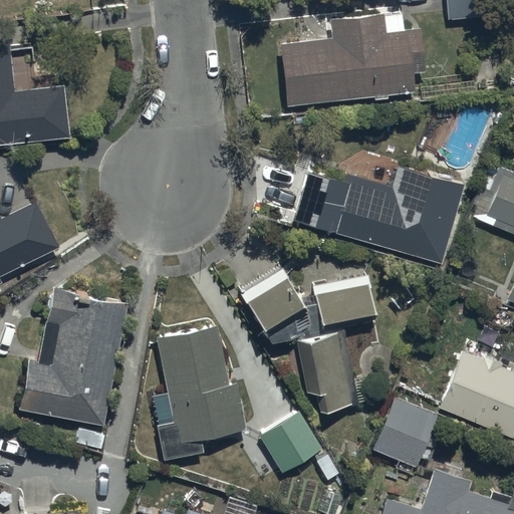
[(484,0),(446,0),(449,20),(486,16),(484,0)]
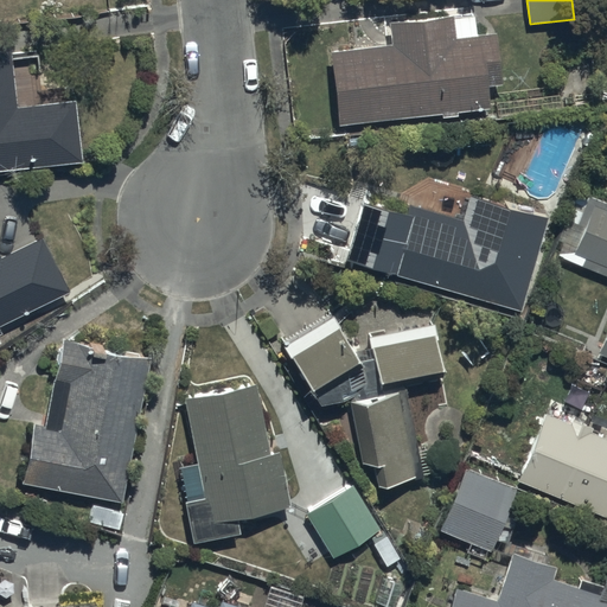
[(331,52),(338,126),(442,114),(442,119),(457,116),(457,113),(490,109),(487,85),(503,84),(498,36),(478,38),(475,19),(452,21),(452,17),(389,24),(391,46),(331,52)]
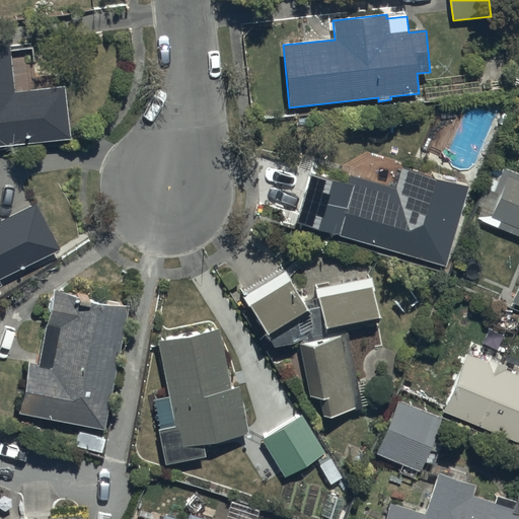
[(12,44),(0,45),(0,147),(71,141),(66,88),(16,92),(12,44)]
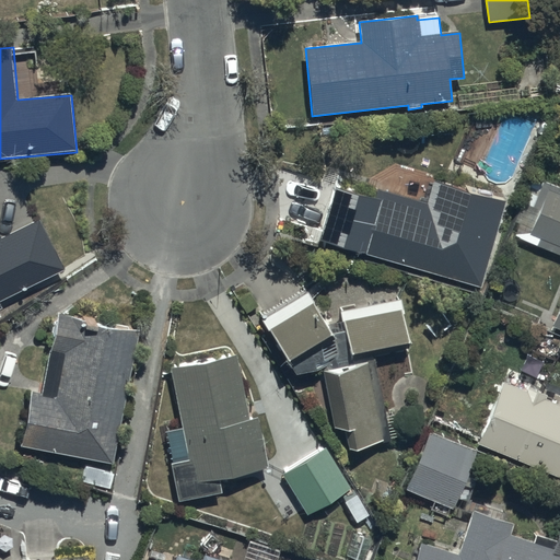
[(516,236),(559,254),(559,186),(533,175),(514,220),(522,223),(516,236)]
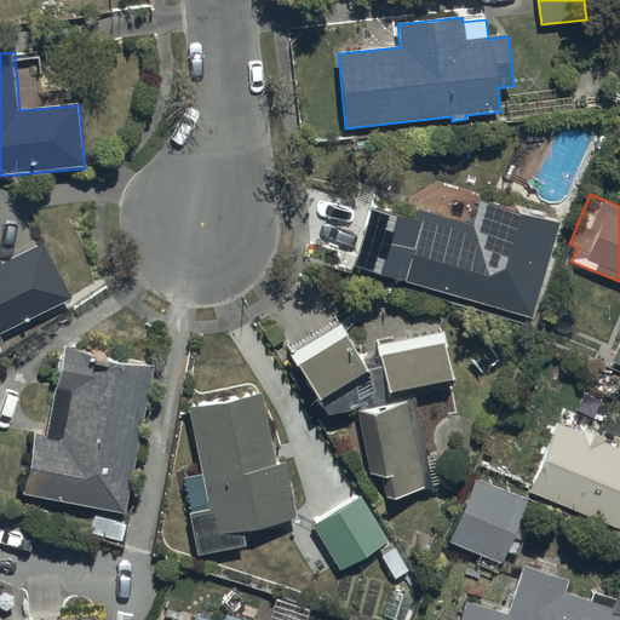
[(371,207),(354,267),(533,319),(561,224),(481,201),(474,225),(420,210),(417,220),(371,207)]
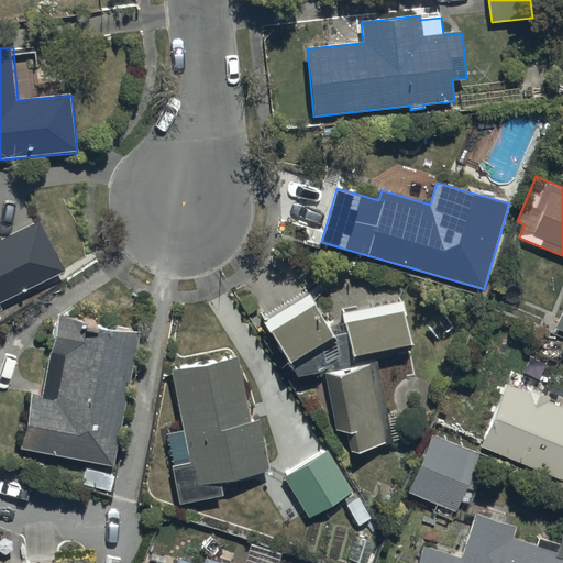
[(0,235),(0,310),(2,310),(0,307),(0,304),(65,272),(39,221),(1,240),(0,235)]
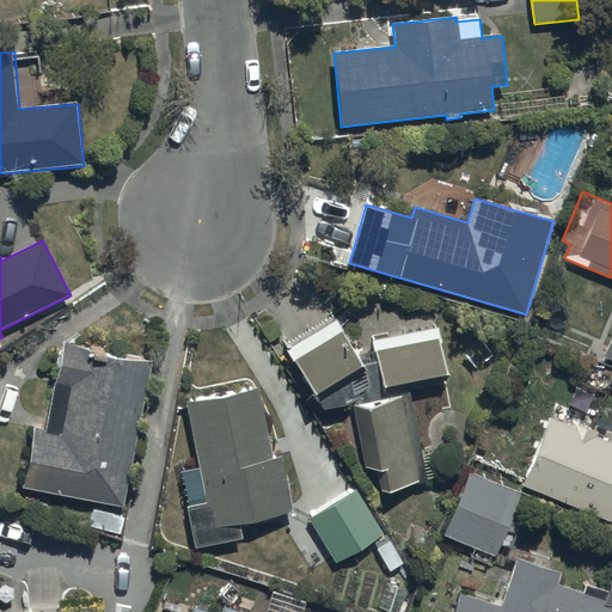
[(326,410),(355,407),(366,472),(377,470),(380,494),(428,487),(410,384),(447,377),(440,329),(373,341),(374,349),(353,352),(335,320),(286,352),(293,362),(295,361),(326,410)]
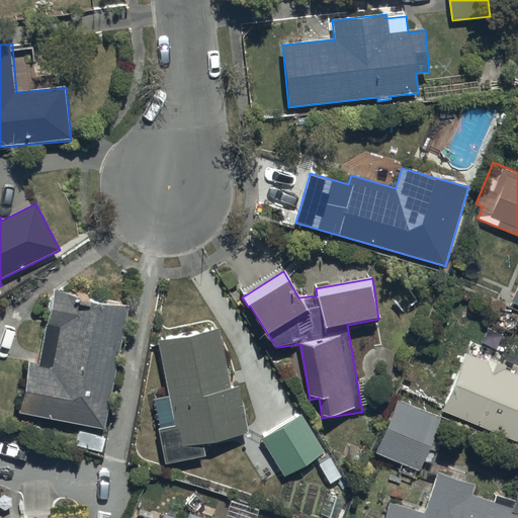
[(128,304),(54,290),(40,364),(28,362),(19,413),(105,429),(128,304)]
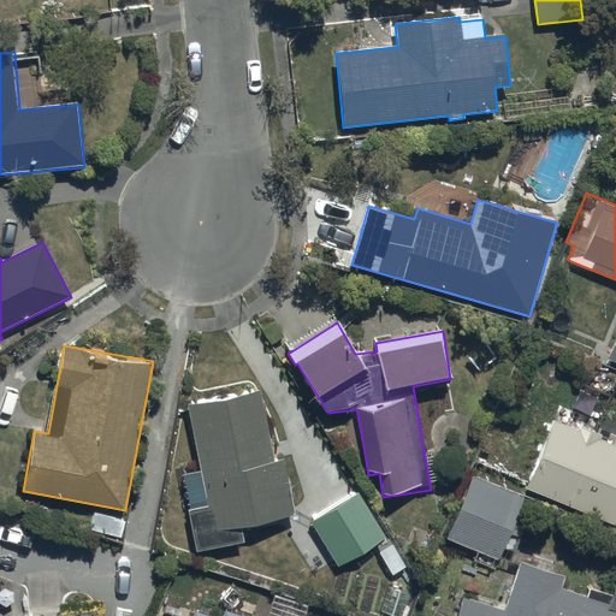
[(260,391),(187,406),(200,472),(179,475),(195,552),(244,544),(241,522),(294,513),(283,460),(273,461),(260,391)]
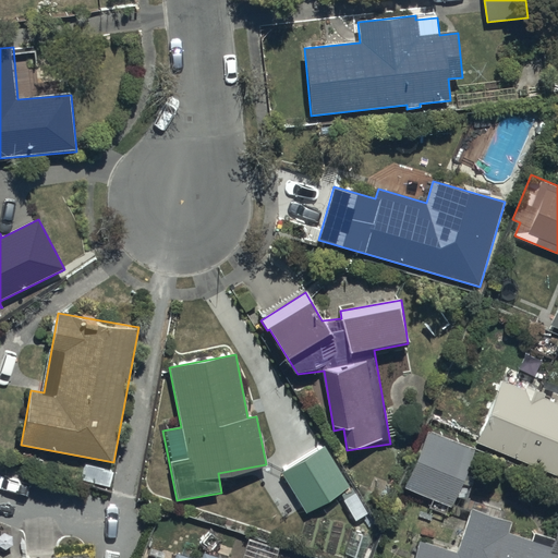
[(526,392),(502,383),(477,444),(557,475),(557,403),(542,397),(544,392),(529,386),(526,392)]
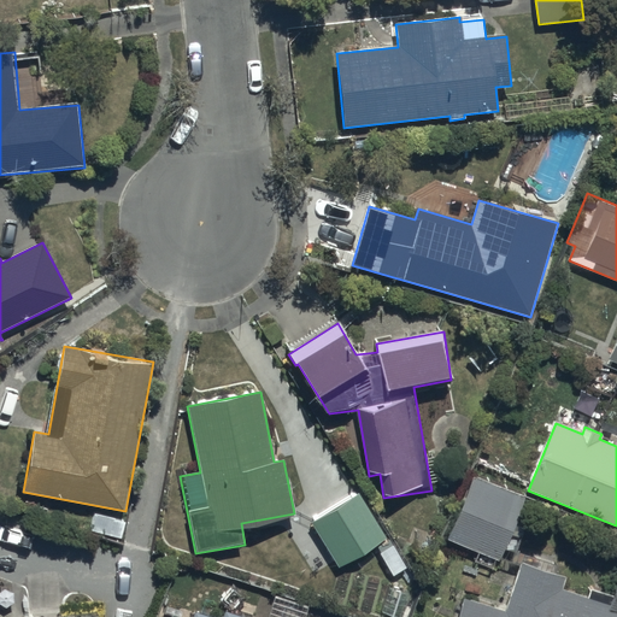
[(527,500),(475,477),(447,538),(500,560),(527,500)]
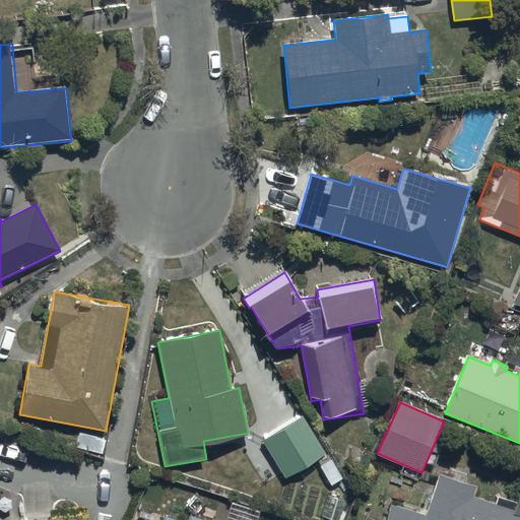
[(286,477),(328,452),(306,414),(263,441),(286,477)]
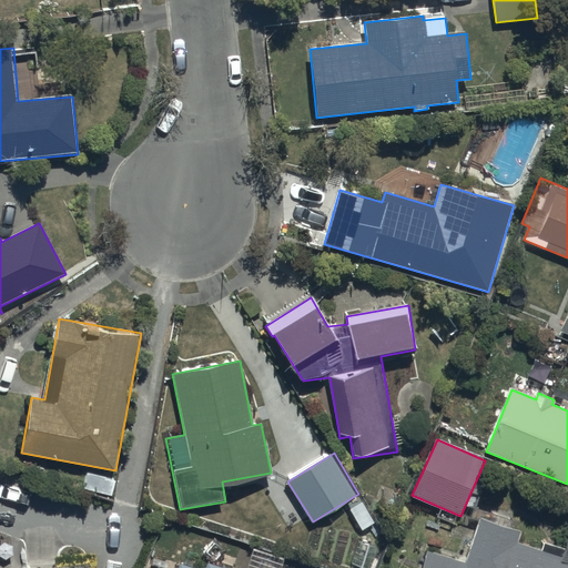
[(466,564),(430,550),(424,567),(567,567),(567,540),(565,549),(545,541),(543,551),(521,544),(525,534),(483,518),(466,564)]
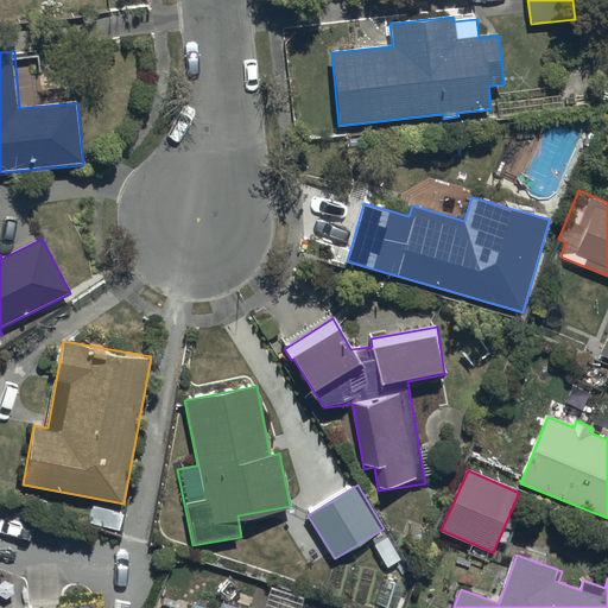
All buildings are outlined.
